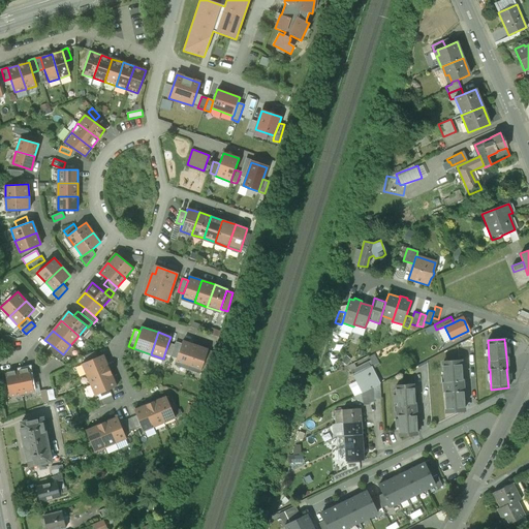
[(195,345),(182,341),(175,363),(188,367),(195,345)]
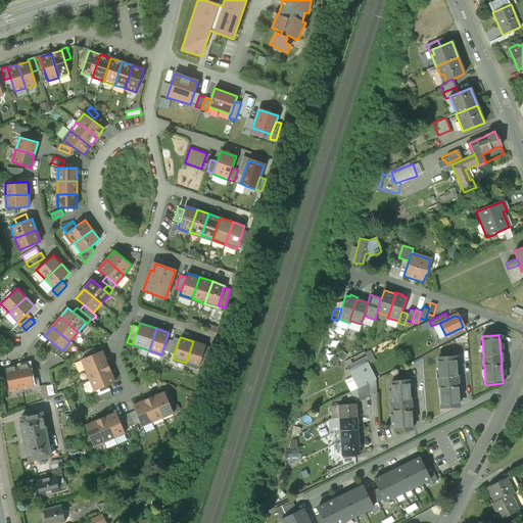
[(173,340),(167,338),(162,350),(169,351),(173,340)]
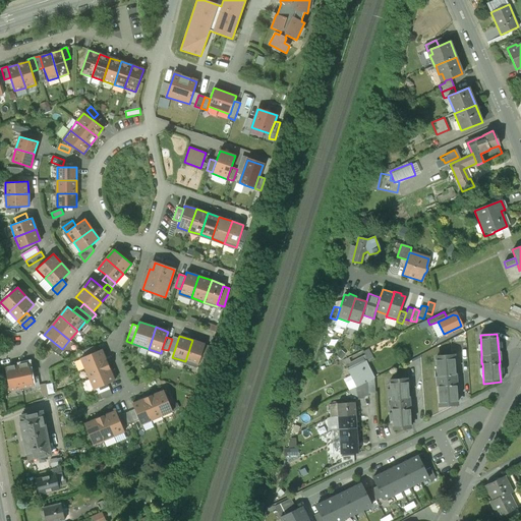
[(62,349),(51,340),(47,345),(59,355),(63,351),(62,349)]
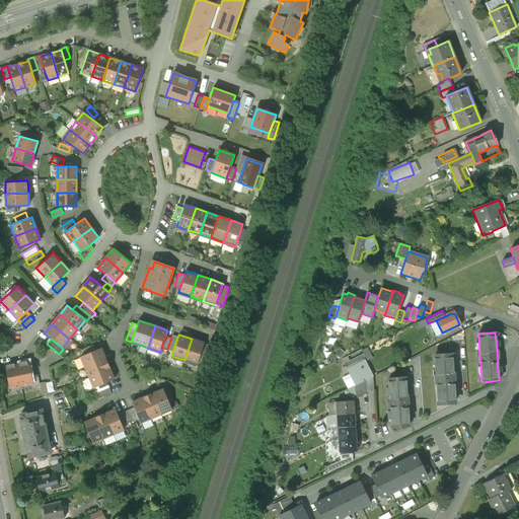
[(192,339),(184,360),(197,364),(204,343),(192,339)]
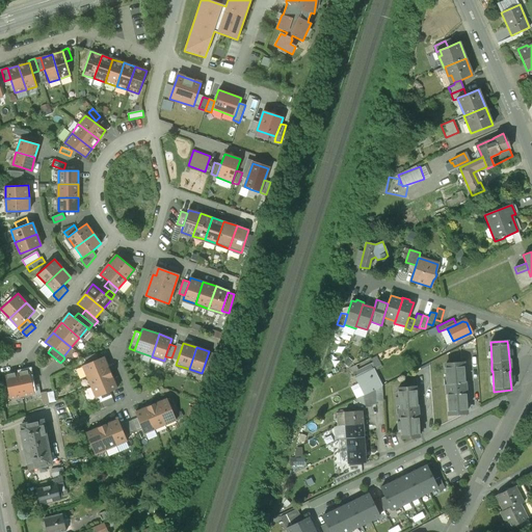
[(96,353),(84,358),(86,364),(98,358),(96,353)]
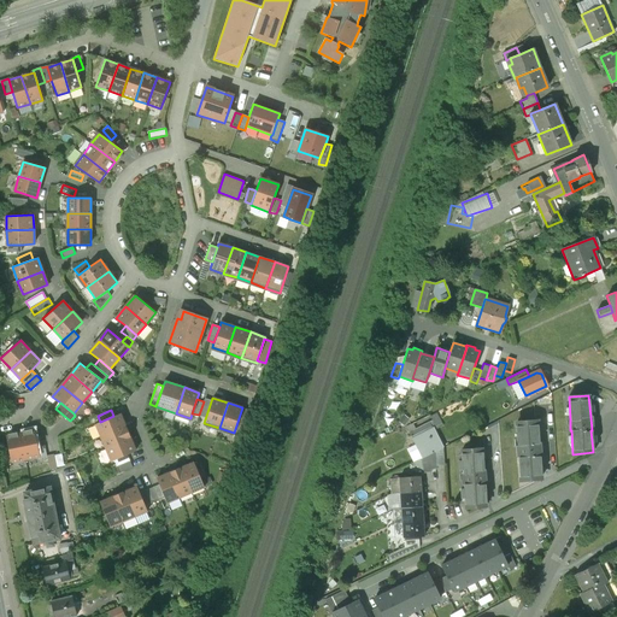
[(442,425),(435,412),(429,415),(436,428),(442,425)]
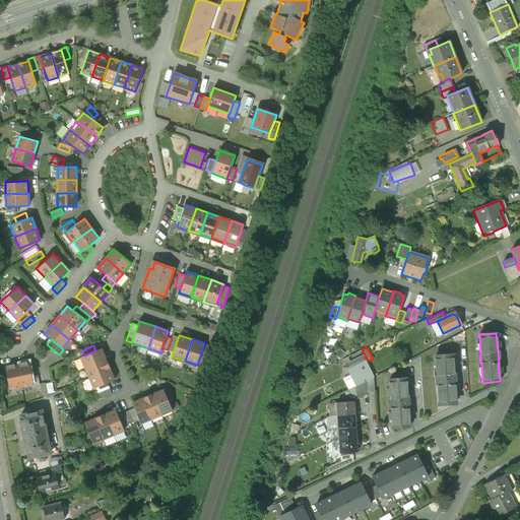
[(84,355),(80,358),(84,368),(106,359),(102,348),(95,350),(84,355)]
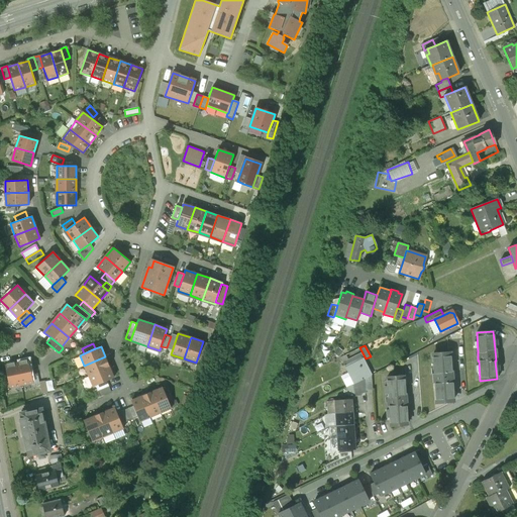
[(449,352),(432,353),(434,374),(433,374),(434,383),(434,382),(436,402),(452,401),(451,383),(452,383),(451,371),(450,371),(449,352)]
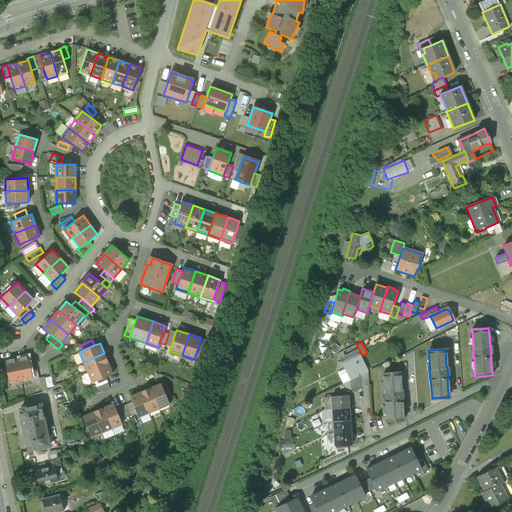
[(104,353),(83,362),(88,372),(108,363),(104,353)]
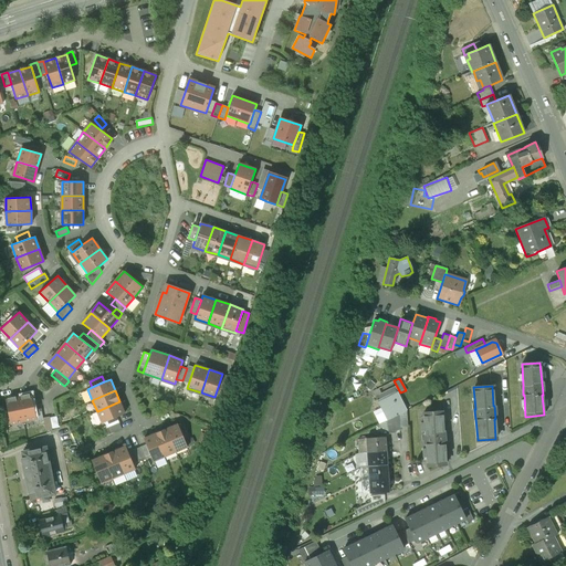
[(34,410),(31,394),(30,395),(29,394),(21,396),(19,397),(23,422),(37,419),(34,410)]
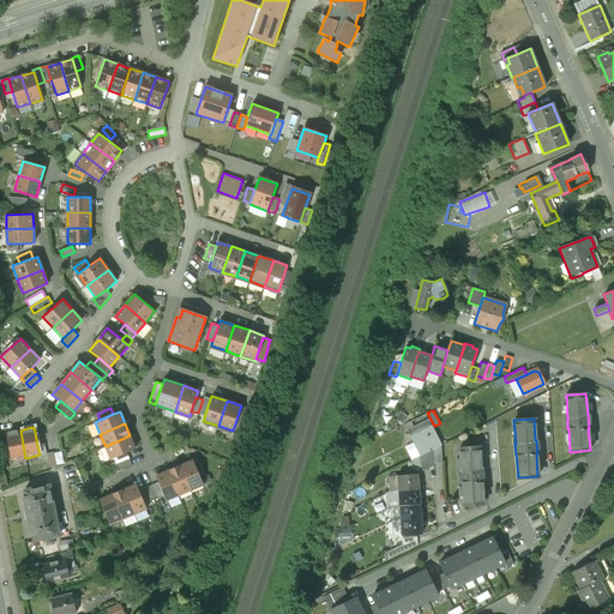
[(432,428),(410,437),(420,456),(427,452),(434,449),(440,445),(432,428)]
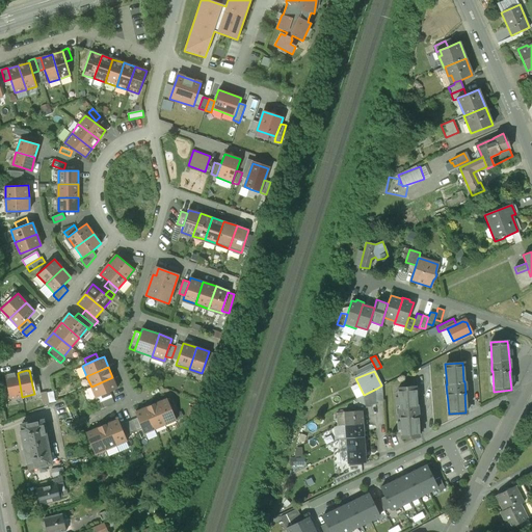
[(18,373),(15,373),(7,374),(7,375),(5,375),(10,399),(22,397),(18,373)]
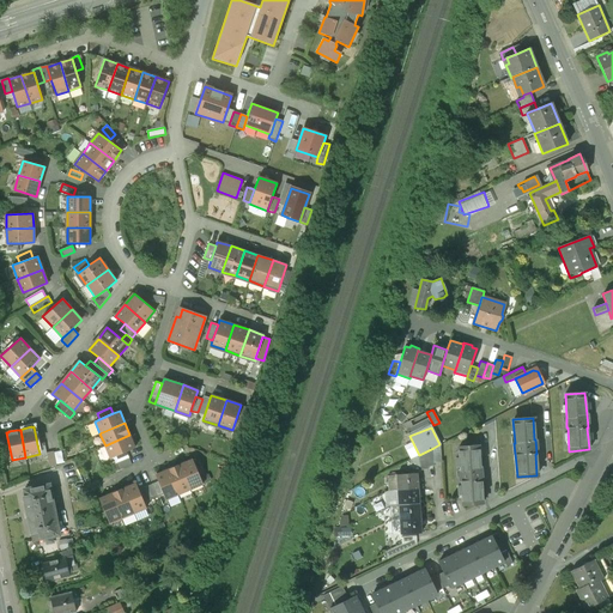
[(129,435),(105,445),(110,459),(114,456),(127,451),(135,448),(129,435)]
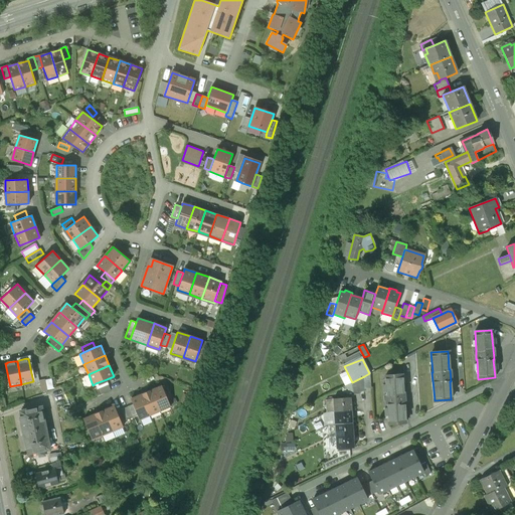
[(40,383),(37,371),(31,373),(33,381),(34,384),(40,383)]
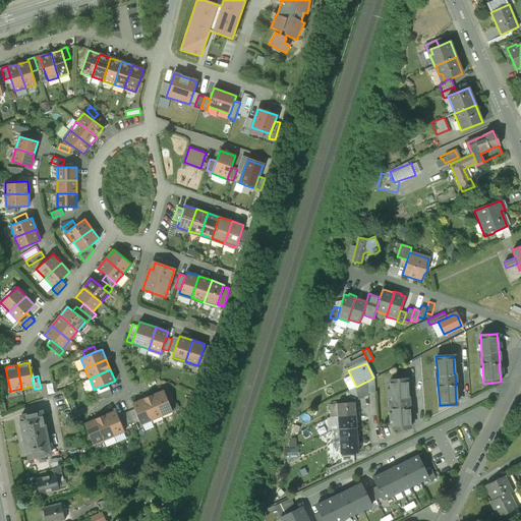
[(406,379),(390,380),(391,400),(391,408),(392,408),(393,428),(410,427),(409,409),(408,397),(406,379)]
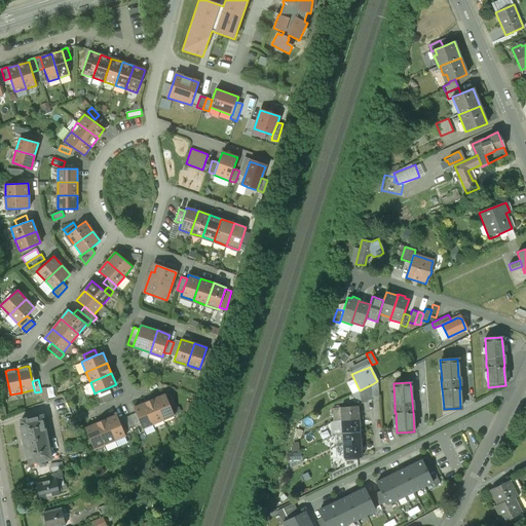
[(109,387),(98,391),(100,398),(111,392),(109,387)]
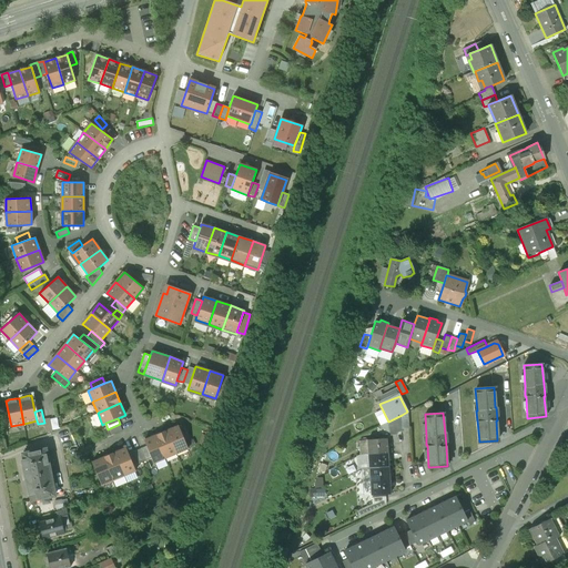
[(120,424),(108,429),(110,435),(122,430),(120,424)]
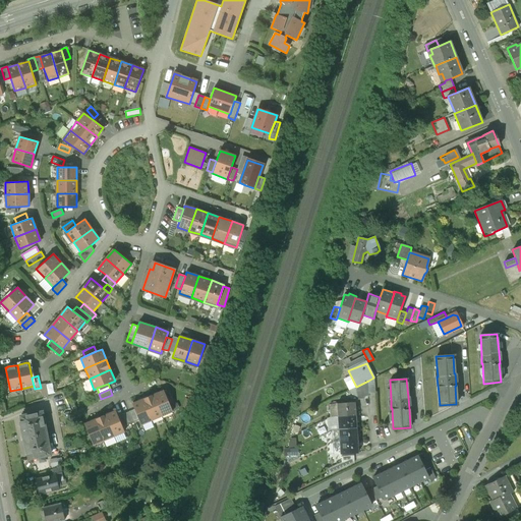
[(163,390),(153,395),(162,416),(172,411),(163,390)]
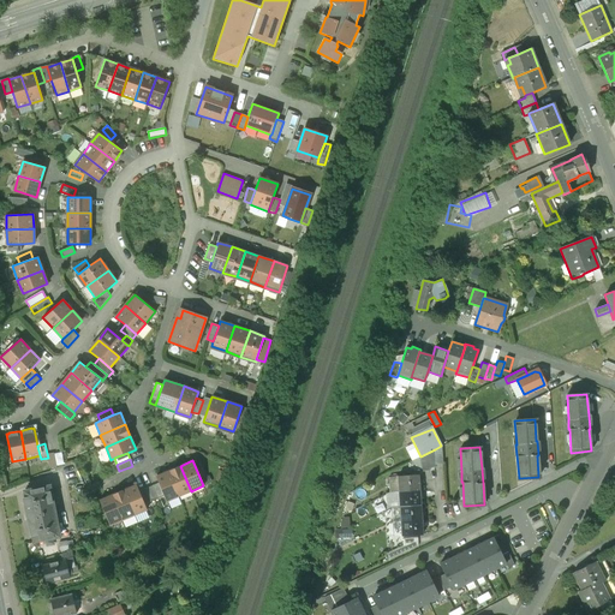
[(73,465),(60,469),(63,476),(76,472),(73,465)]
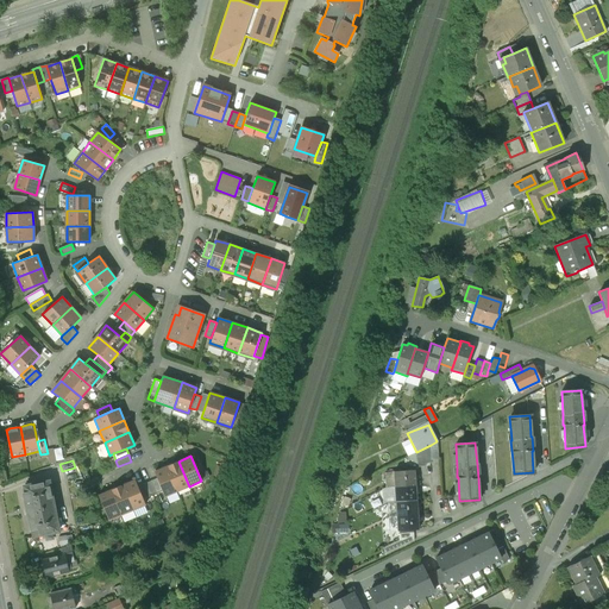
[(179,462),(167,466),(177,491),(189,487),(179,462)]
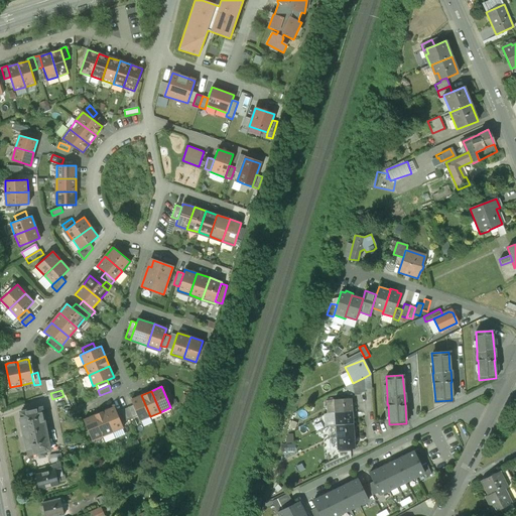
[(141,395),(131,399),(133,405),(138,416),(140,420),(150,416),(141,395)]
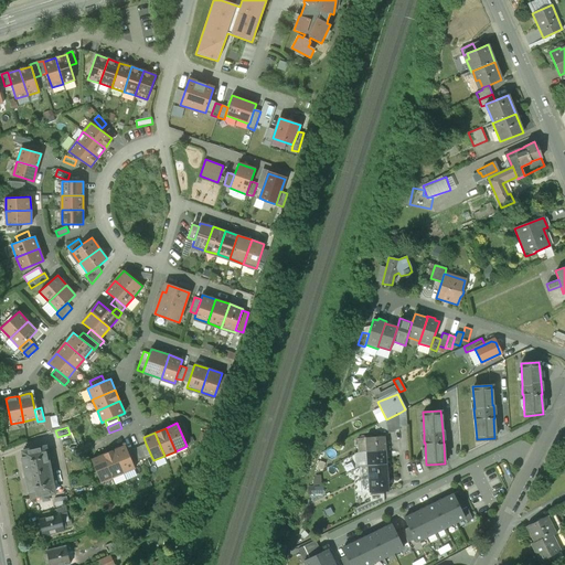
[(384,436),(365,437),(366,451),(385,450),(384,436)]
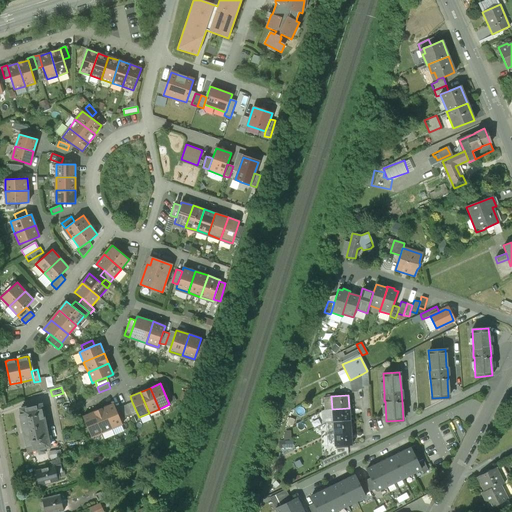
[(82,401),(71,405),(73,411),(85,406),(82,401)]
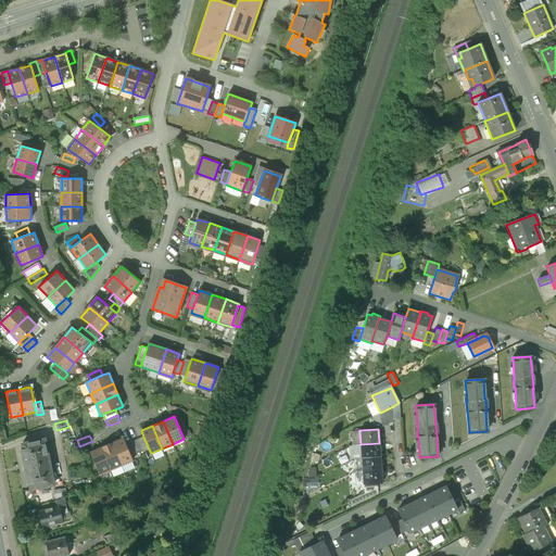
[(143,437),(138,439),(142,451),(149,449),(143,437)]
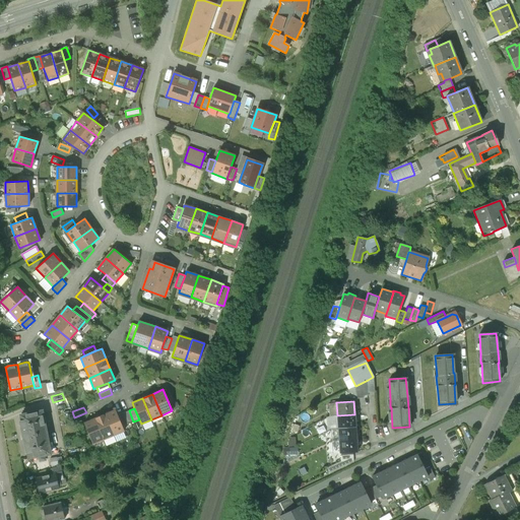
[(115,409),(105,414),(114,436),(124,431),(122,427),(118,415),(115,409)]
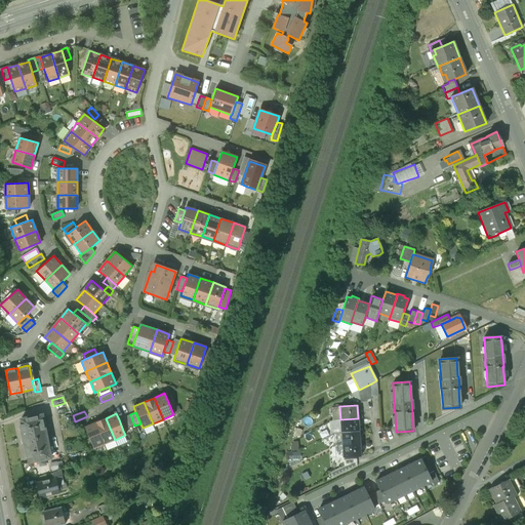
[(130,414),(124,416),(129,428),(134,426),(130,414)]
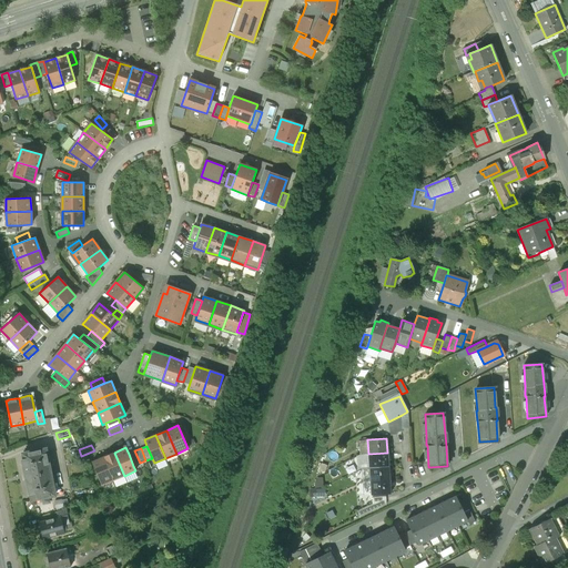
[(46,449),(22,454),(24,460),(23,460),(29,493),(31,493),(32,500),(54,495),(46,449)]
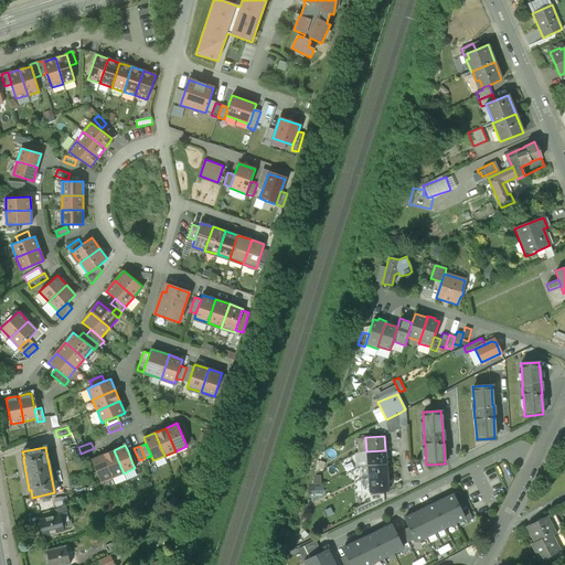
[(134,448),(128,451),(132,464),(139,460),(134,448)]
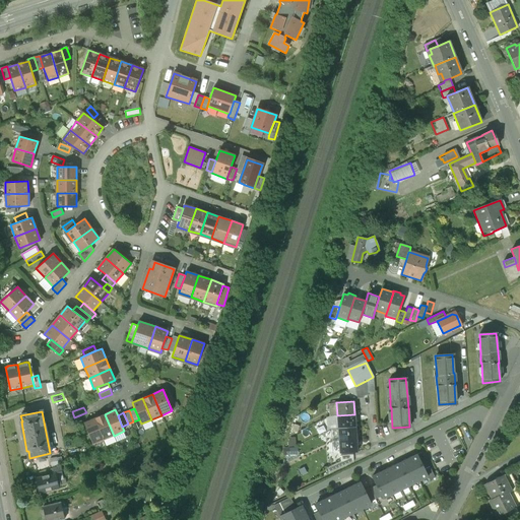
[(105,414),(94,418),(104,440),(114,436),(105,414)]
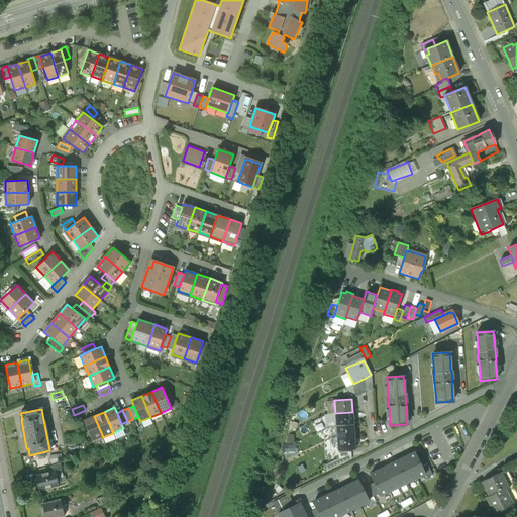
[(352,412),(335,413),(336,425),(353,424),(352,412)]
